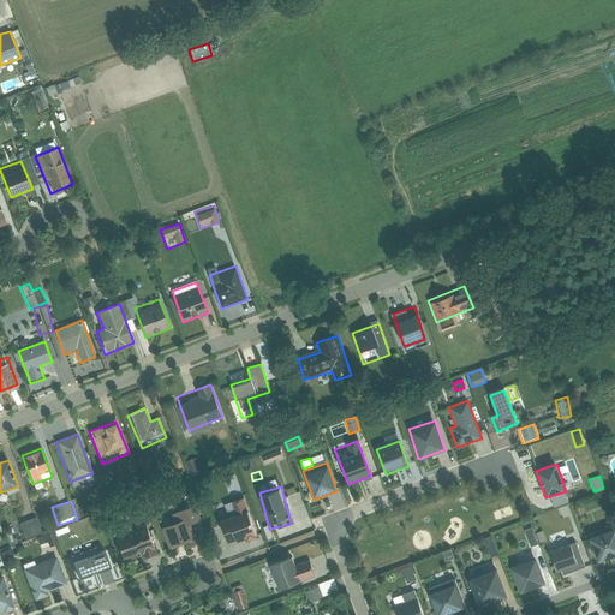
[(227,547),(256,536),(243,501),(215,511),(227,547)]
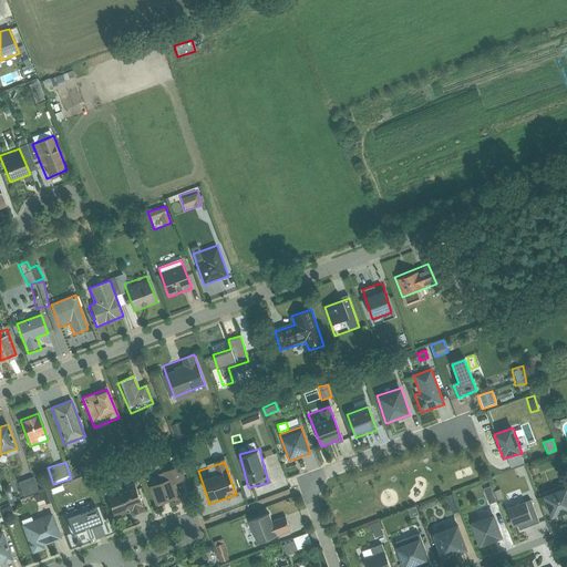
[(33,477),(19,481),(21,495),(37,492),(33,477)]
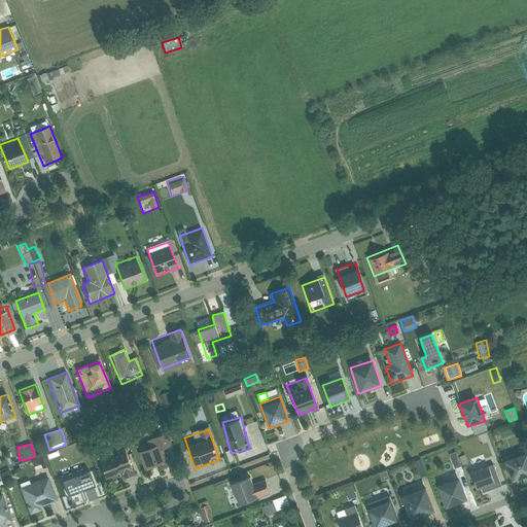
[(142,472),(167,463),(161,445),(136,454),(142,472)]
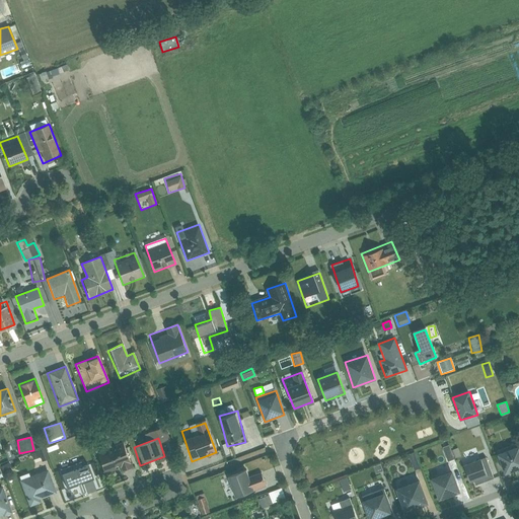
[(104,476),(131,466),(121,440),(94,450),(104,476)]
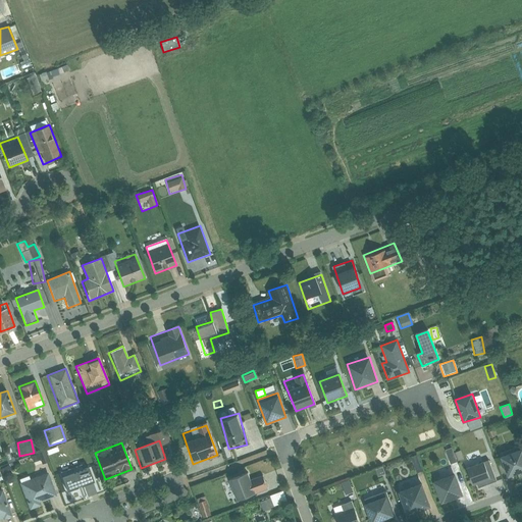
[(6,454),(16,452),(14,445),(4,447),(6,454)]
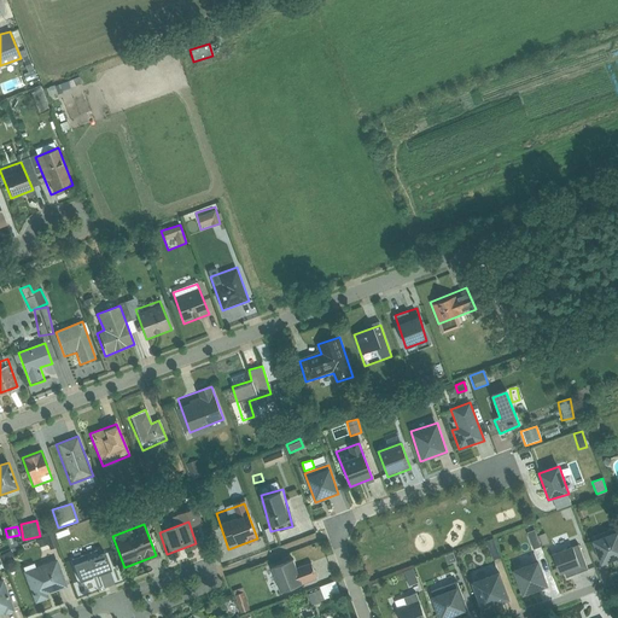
[(54,532),(57,538),(69,535),(66,529),(54,532)]
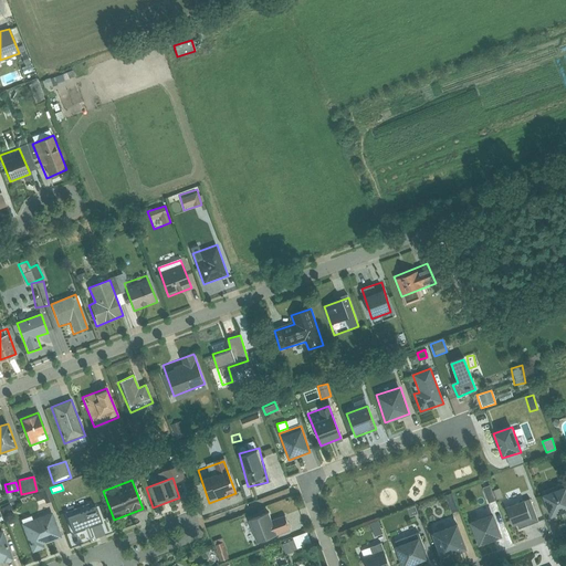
[(482,488),(488,503),(494,500),(489,484),(482,488)]
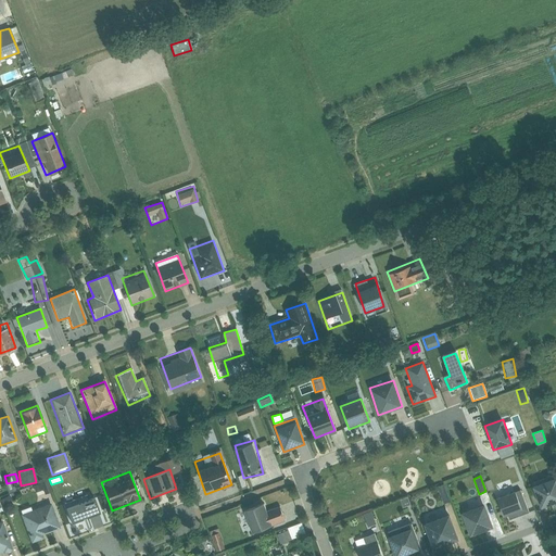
[(541,507),(555,503),(555,478),(533,484),(541,507)]
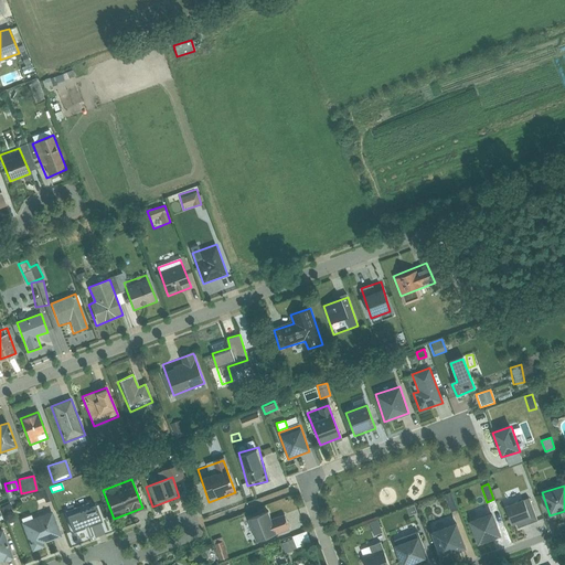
[(48,489),(33,491),(34,499),(44,497),(45,501),(51,500),(48,489)]
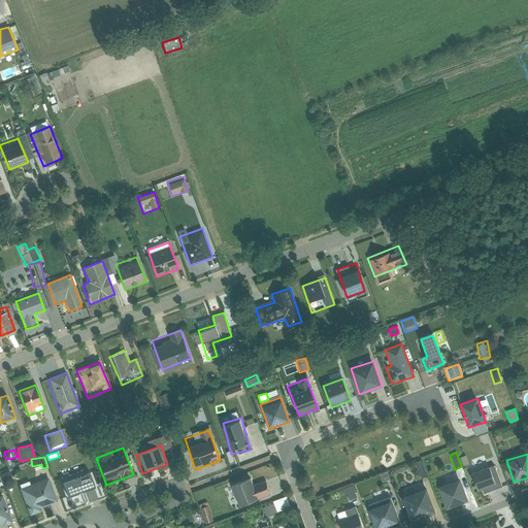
[(479,493),(497,486),(489,462),(470,469),(479,493)]
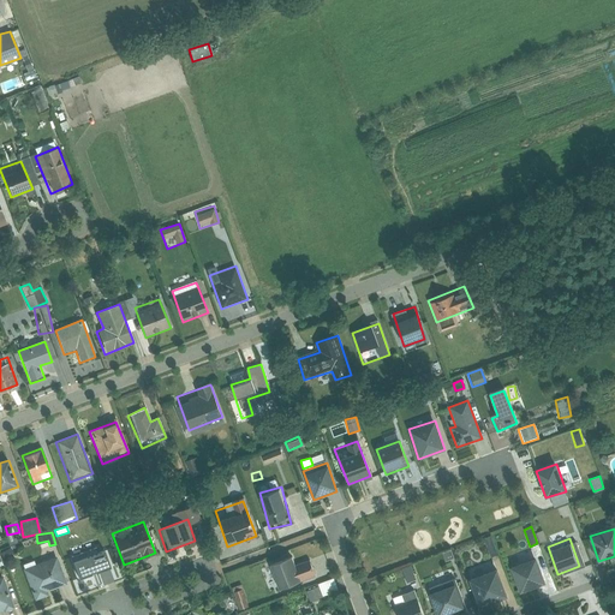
[(69,561),(76,579),(112,566),(105,548),(69,561)]
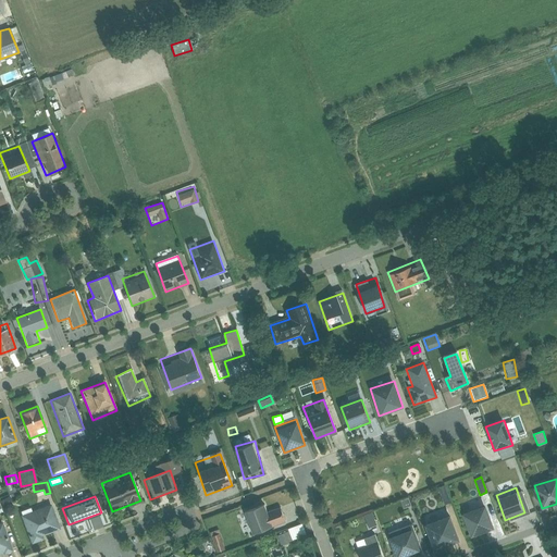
[(471,539),(494,531),(484,502),(461,509),(471,539)]
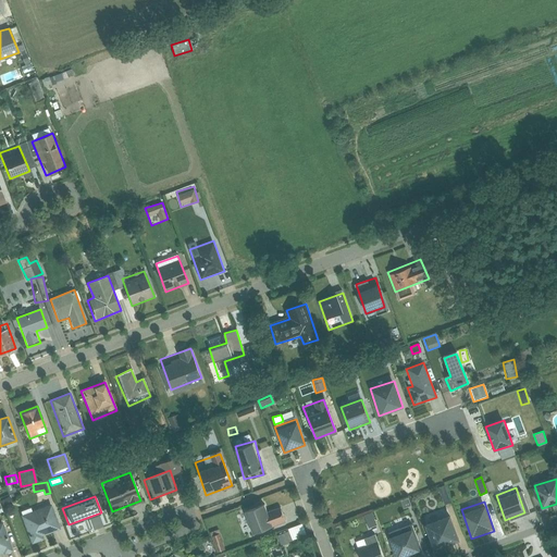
[(60,529),(51,504),(21,515),(32,544),(44,540),(42,534),(60,529)]
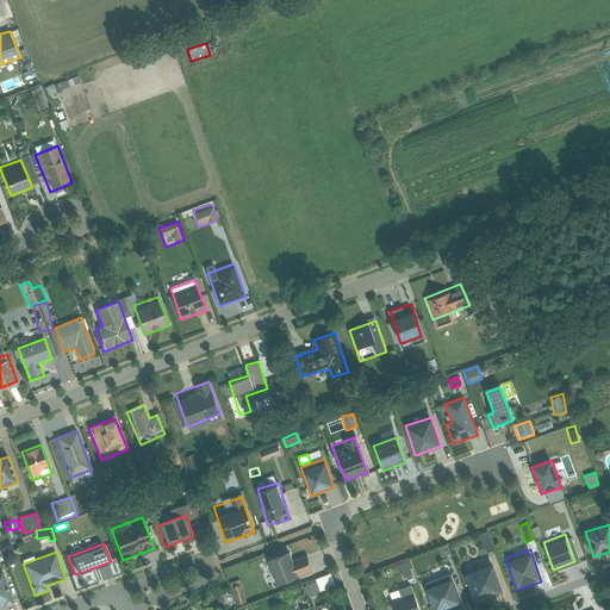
[(278,587),(312,574),(306,558),(293,562),(290,552),(267,560),(278,587)]
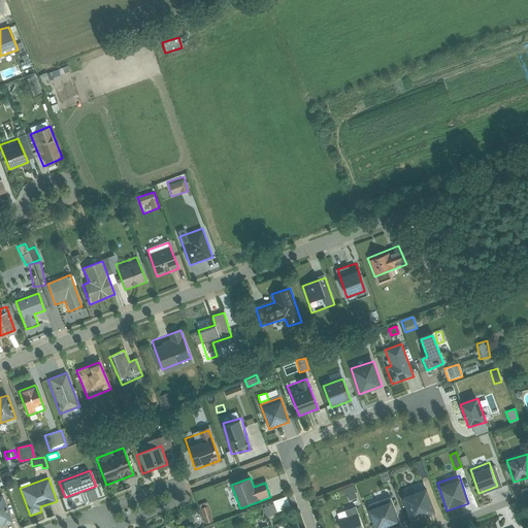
[(411,520),(434,512),(423,482),(400,490),(411,520)]
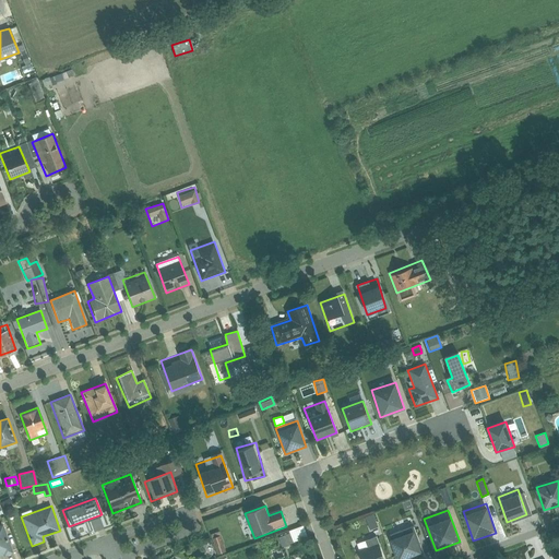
[(105,514),(74,525),(79,538),(109,527),(105,514)]
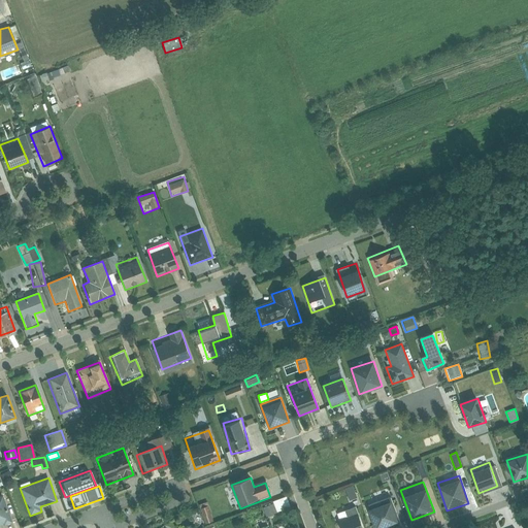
[(350,500),(356,497),(352,487),(345,489),(350,500)]
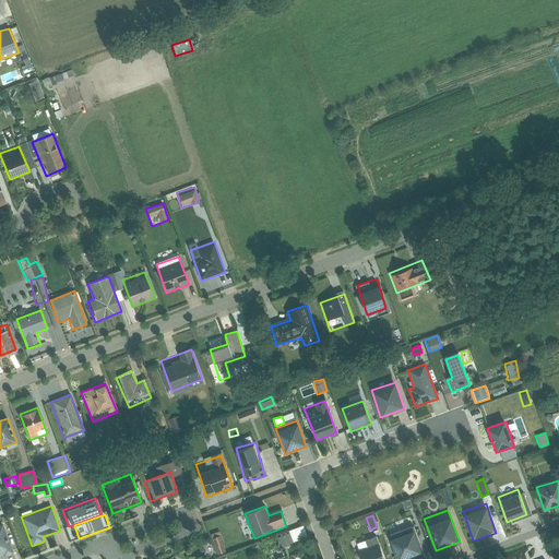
[(0,558),(12,555),(1,524),(0,524),(0,558)]
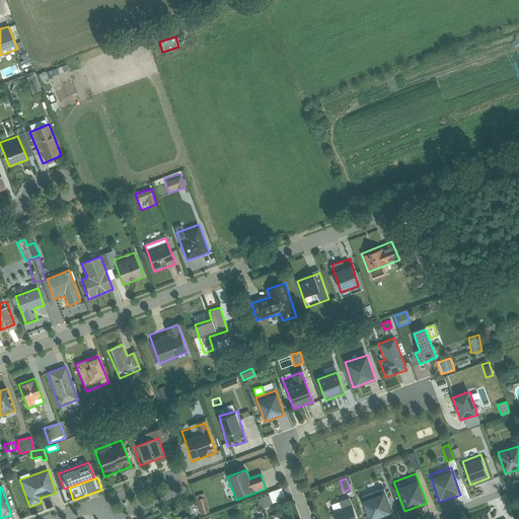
[(268,491),(272,503),(285,499),(282,488),(268,491)]
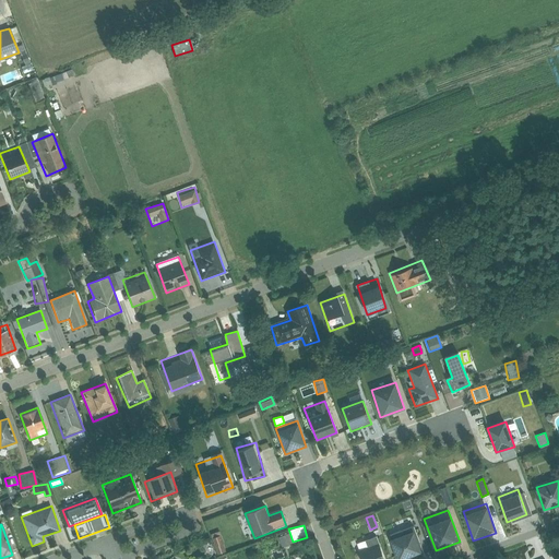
[(389,538),(396,558),(402,558),(423,551),(414,528),(389,538)]
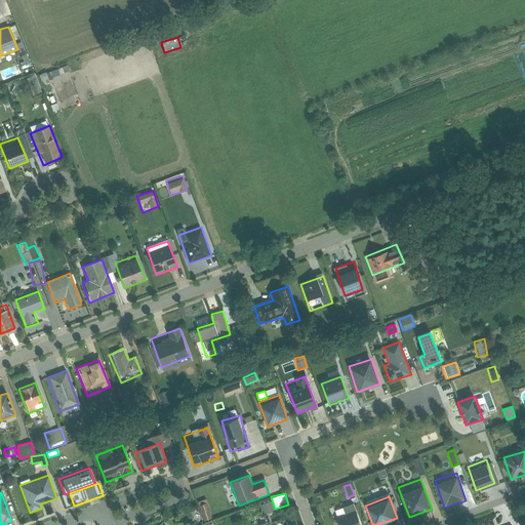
[(264,515),(275,511),(271,498),(259,502),(264,515)]
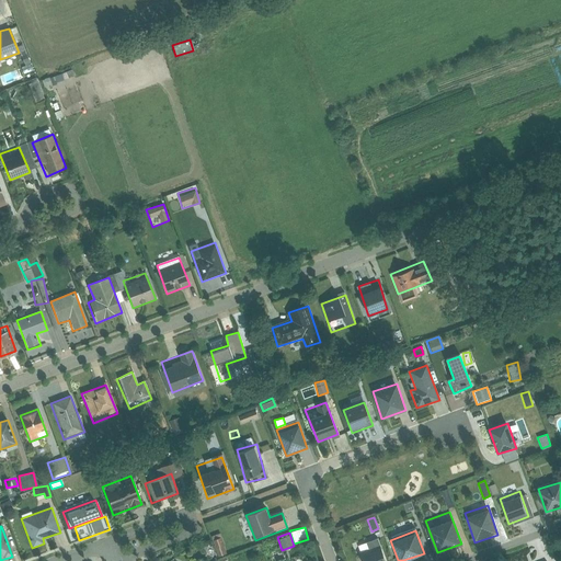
[(212,540),(217,558),(226,554),(220,537),(212,540)]
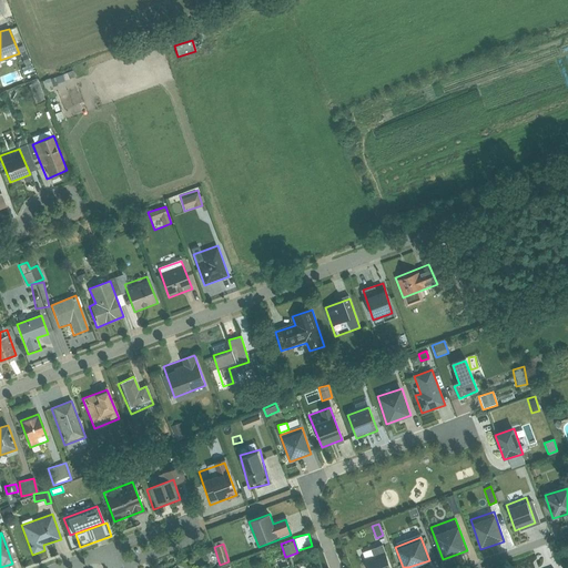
[(369,567),(389,567),(382,547),(364,555),(369,567)]
